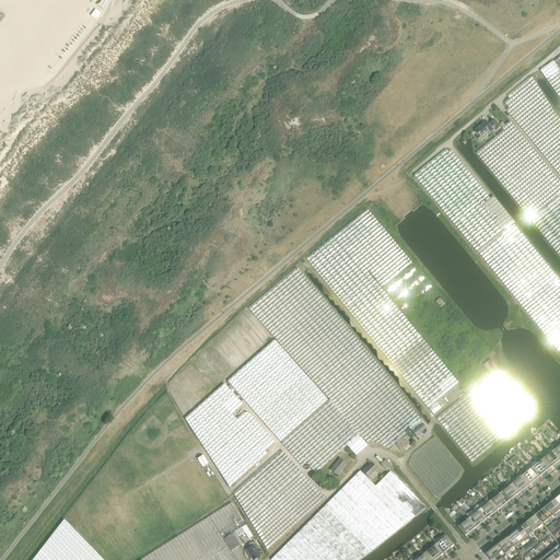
[(114,0),(101,0),(90,16),(97,22),(114,0)]
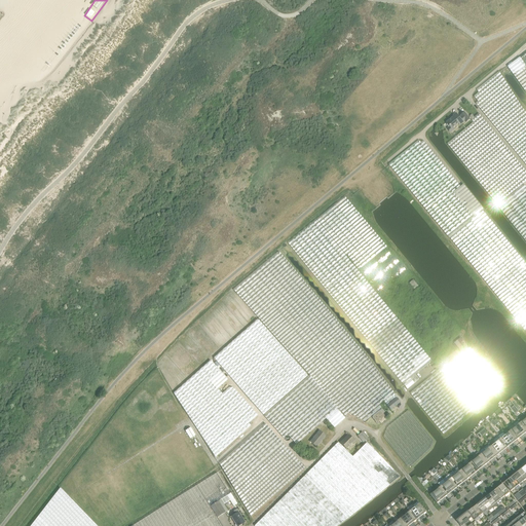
[(525,65),(521,59),(520,58),(508,67),(525,91),(525,65)]
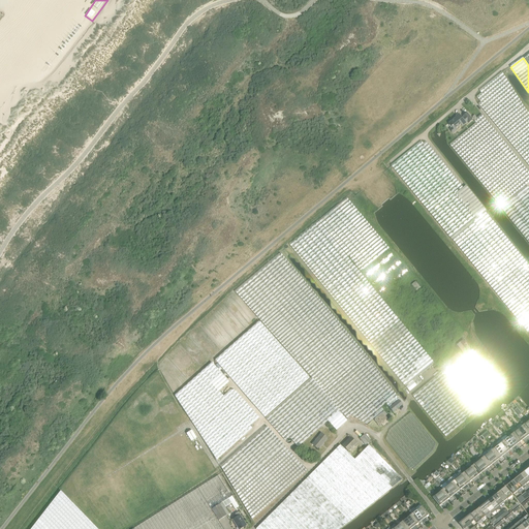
[(528,114),(523,106),(502,72),(479,91),(481,93),(476,97),(480,102),(478,104),(528,165),(528,114)]
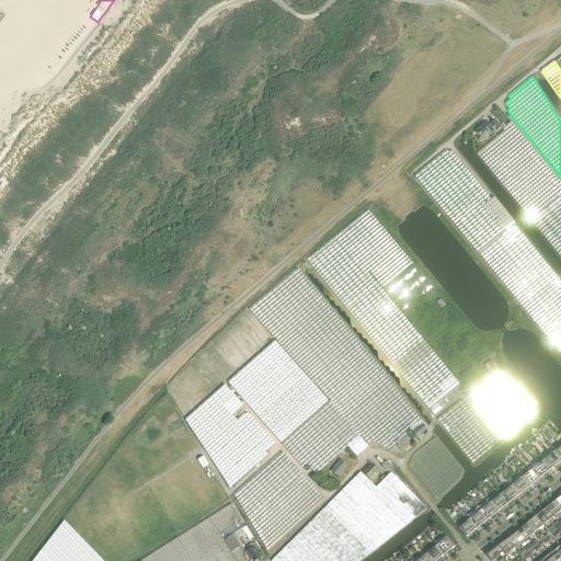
[(487,122),(483,124),(484,124),(477,130),(480,135),(478,137),(481,141),(484,138),(483,137),(489,132),(490,134),(494,130),(493,129),(495,128),(496,130),(501,127),(495,121),(491,124),(492,125),(490,126),(487,122)]
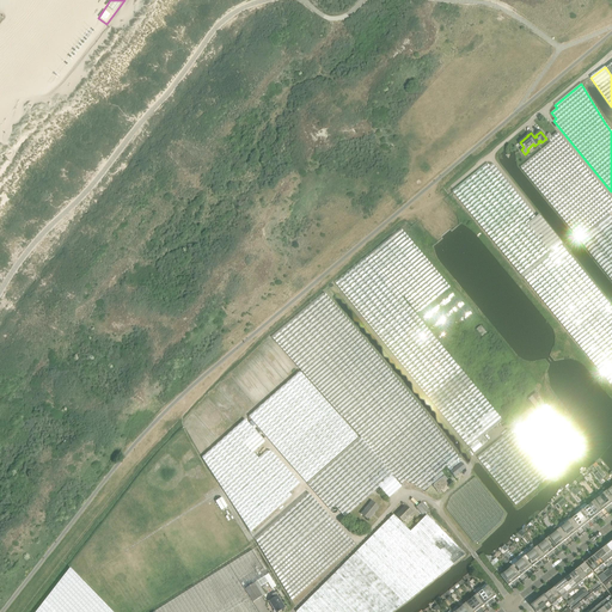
[(611,209),(611,200),(557,133),(549,140),(551,142),(521,167),(579,238),(611,209)]
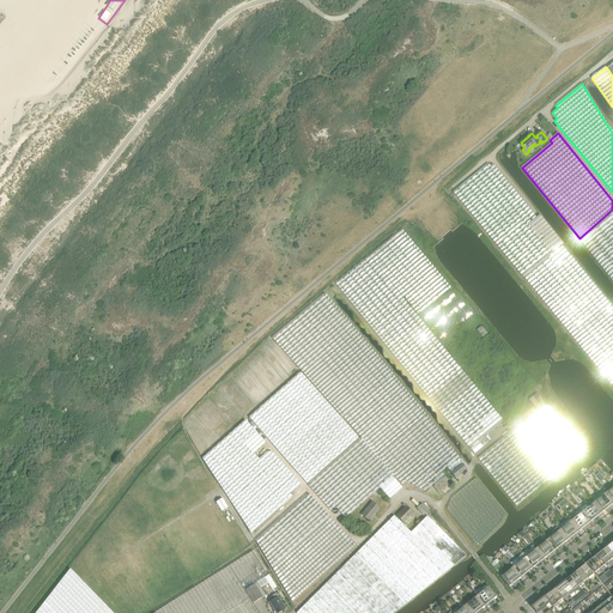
[(612,382),(612,308),(569,254),(556,266),(548,256),(552,253),(529,224),(536,218),(493,164),(491,167),(487,164),(453,192),(523,278),(523,277),(611,384),(612,382)]
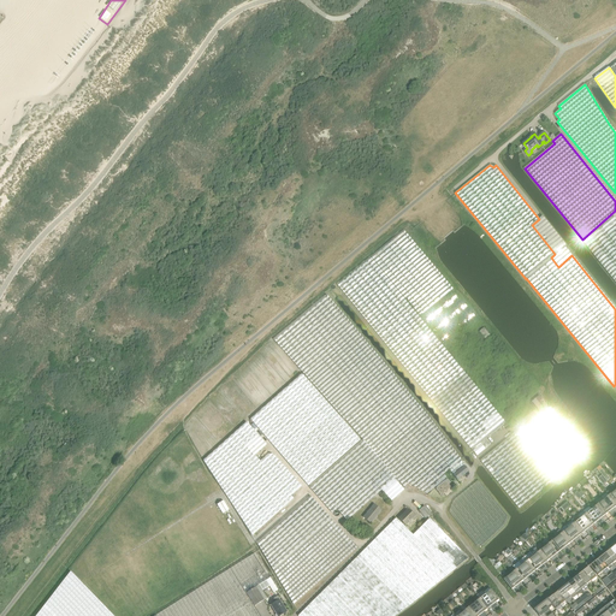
[(450,209),(446,212),(455,223),(458,220),(450,209)]
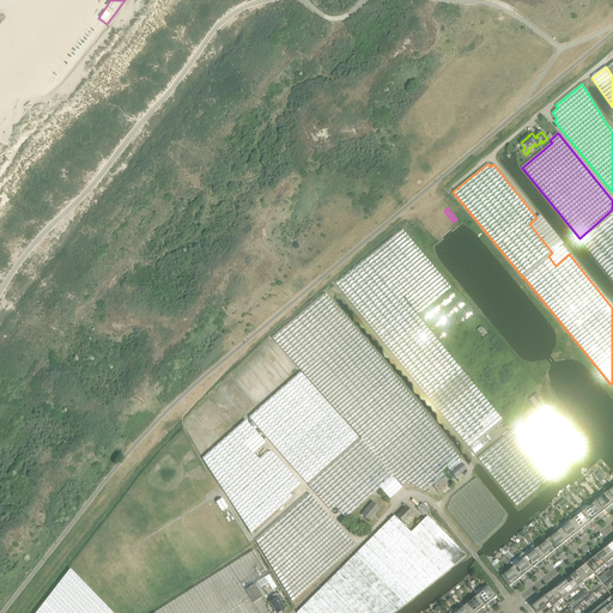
[(540,214),(536,218),(529,224),(552,253),(548,256),(556,266),(569,254),(562,246),(564,244),(540,214)]
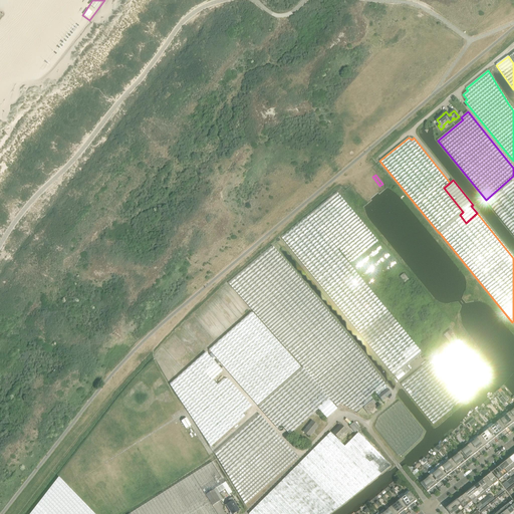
[(513,183),(512,181),(487,202),(513,236),(513,183)]
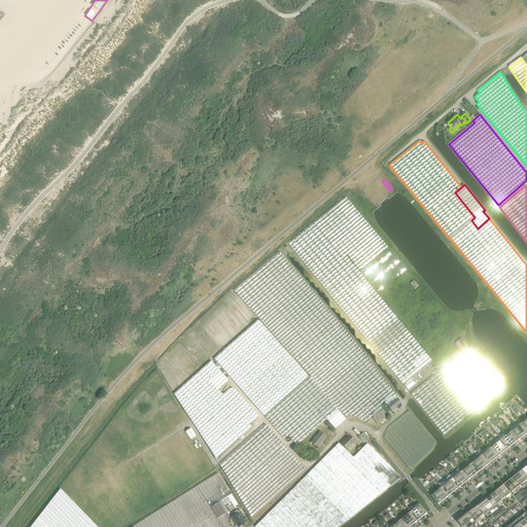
[(288,244),(354,323),(403,385),(432,361),(358,271),(370,261),(388,247),(354,207),(346,197),(317,219),(317,220),(288,244)]
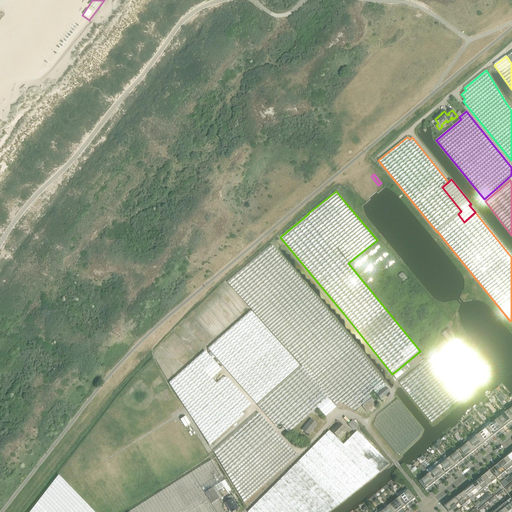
[(376,242),(362,254),(350,264),(355,270),(382,248),(378,243),(377,244),(376,242)]
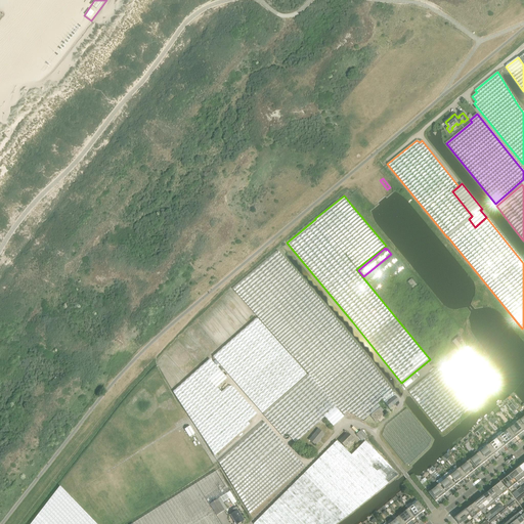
[(372,415),(379,409),(378,407),(380,406),(377,403),(382,399),(392,391),(362,352),(352,340),(277,251),(232,289),(292,357),(293,356),(308,375),(307,375),(336,407),(337,406),(344,415),(347,411),(352,413),(363,420),(370,413),(372,415)]
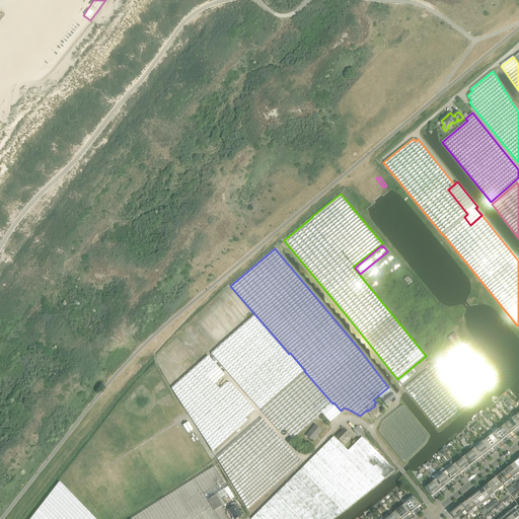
[(367,282),(394,260),(389,252),(361,276),(367,282)]
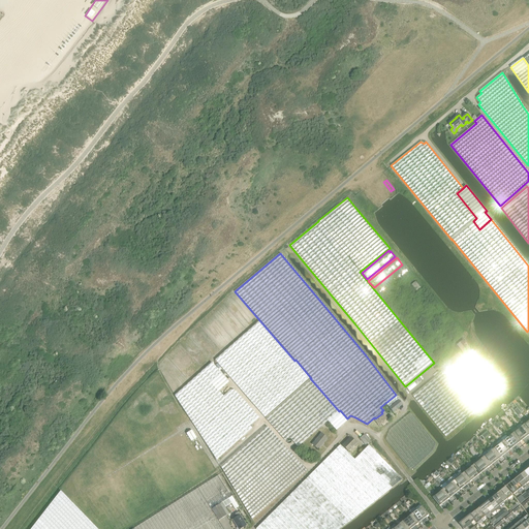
[(380,296),(409,273),(404,267),(375,289),(380,296)]
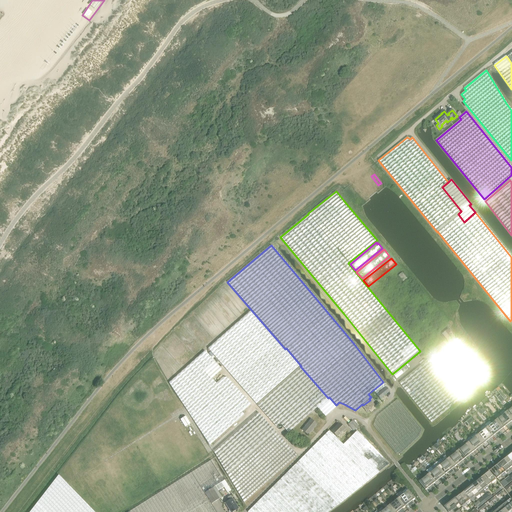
[(399,276),(403,281),(407,278),(402,273),(399,276)]
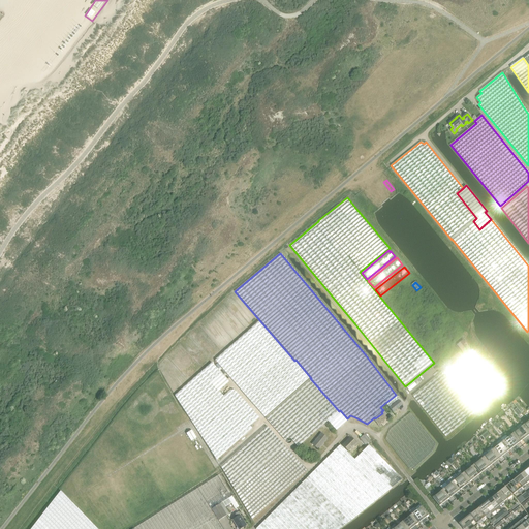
[(258,321),(257,323),(214,361),(239,389),(240,390),(265,417),(309,378),(284,350),(258,321)]
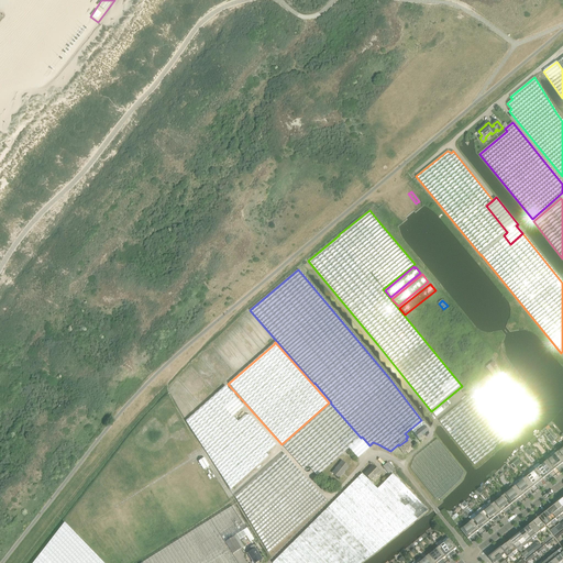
[(494,376),(500,371),(493,362),(486,367),(494,376)]
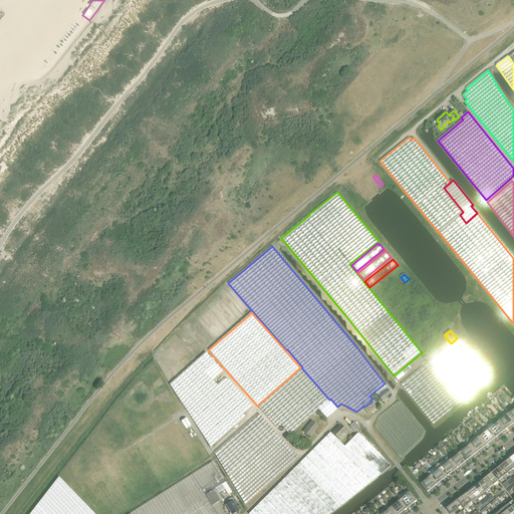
[(461,399),(486,378),(482,373),(485,371),(459,339),(431,361),(461,399)]
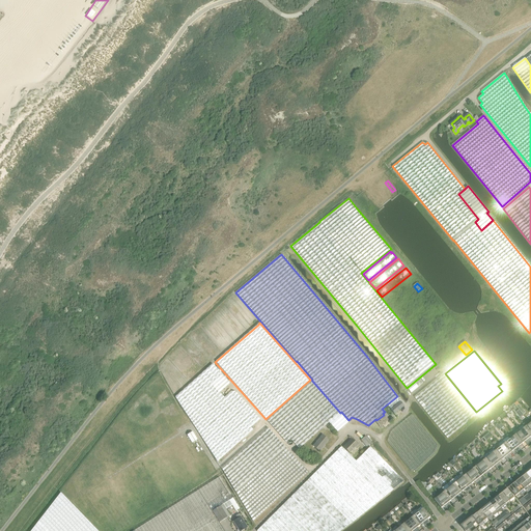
[(213,385),(222,376),(212,364),(174,397),(217,462),(253,430),(250,427),(259,419),(235,392),(230,391),(224,397),(219,393),(213,385)]
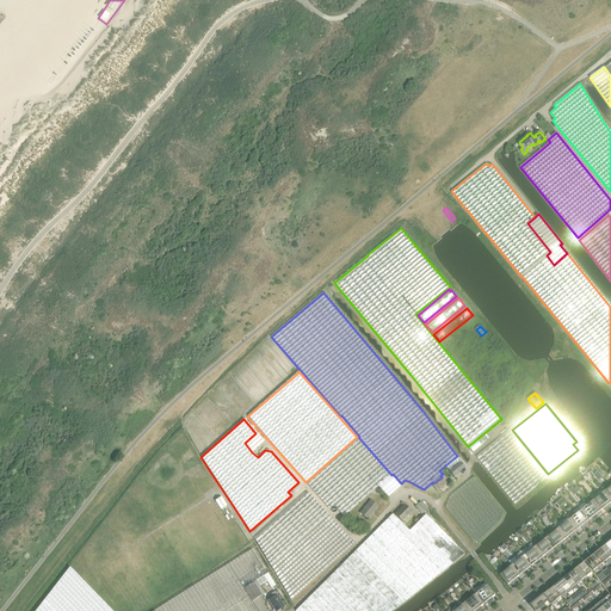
[(476,456),(513,501),(516,505),(549,477),(547,474),(511,430),(476,456)]
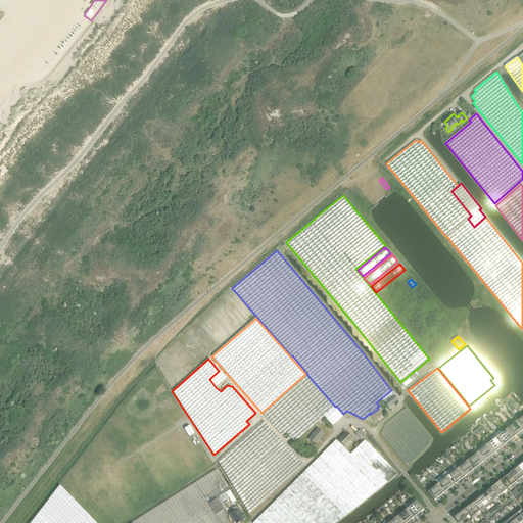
[(209,379),(216,387),(226,378),(219,371),(209,379)]
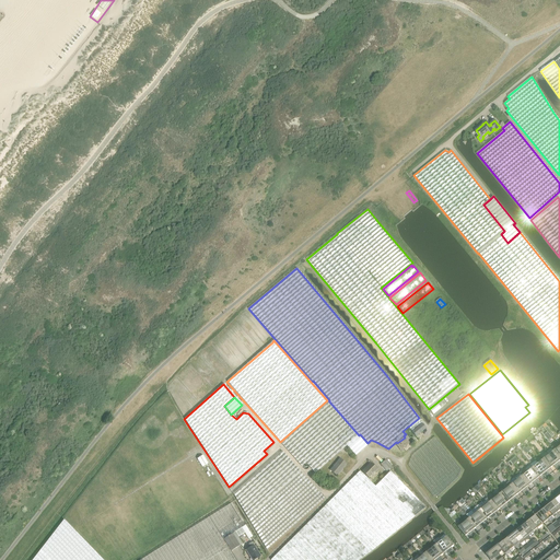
[(315,474),(347,446),(359,435),(328,400),(280,443),(302,467),(306,463),(315,474)]
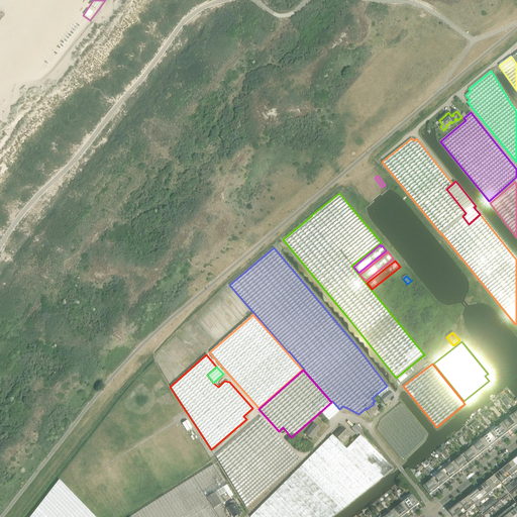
[(401,382),(407,377),(404,373),(397,379),(401,382)]
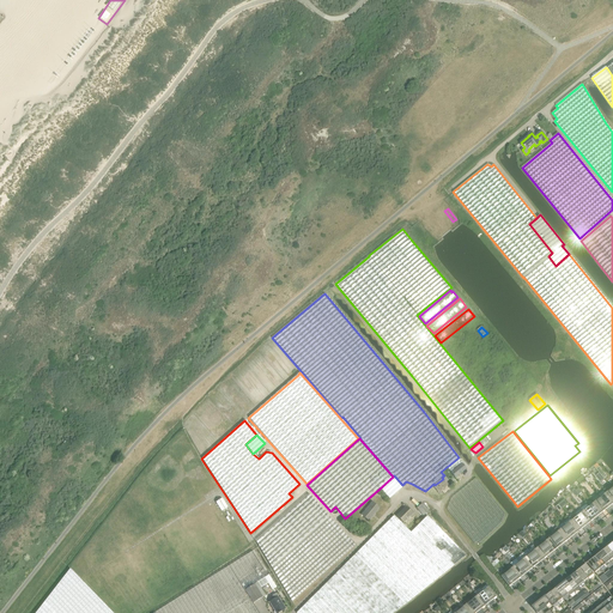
[(459,459),(459,457),(447,467),(455,478),(466,468),(459,459)]
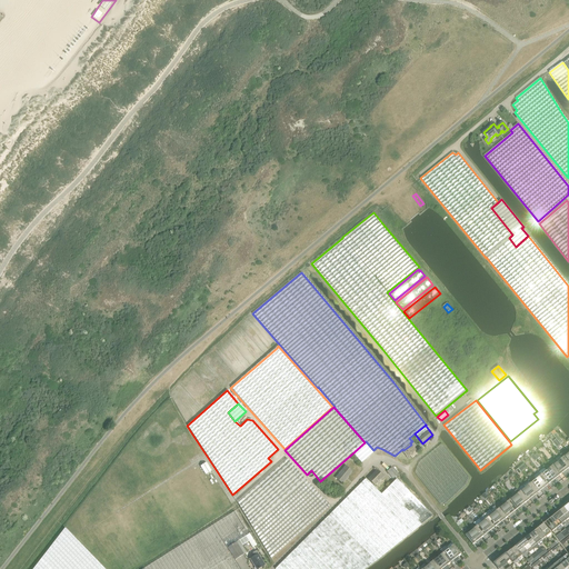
[(556,432),(553,435),(553,436),(556,439),(561,445),(563,442),(556,432)]
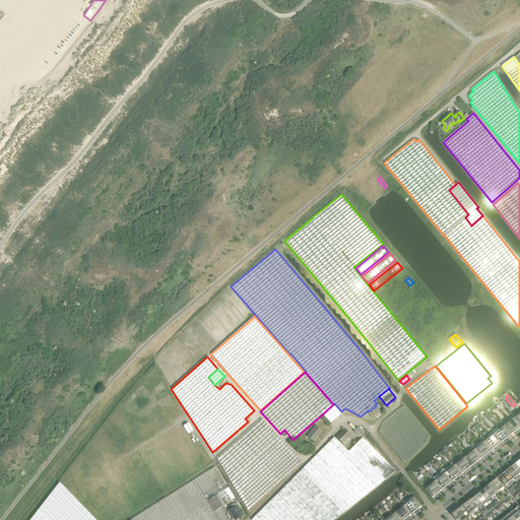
[(341,413),(333,404),(322,414),(323,415),(330,424),(341,413)]
